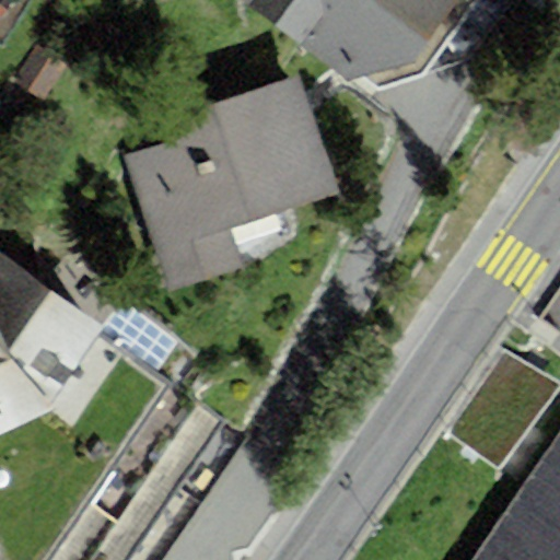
[(459,0),(236,0),(348,81),(413,63),(459,0)]
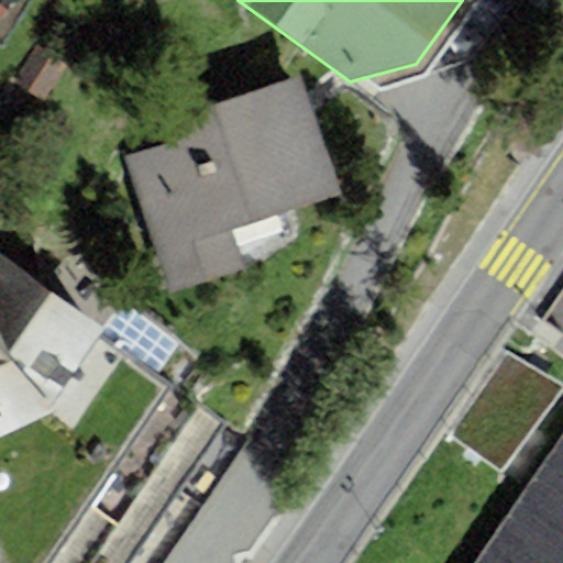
[(164,120),(172,142),(123,157),(168,293),(246,267),(234,230),(341,196),(302,75),(164,120)]
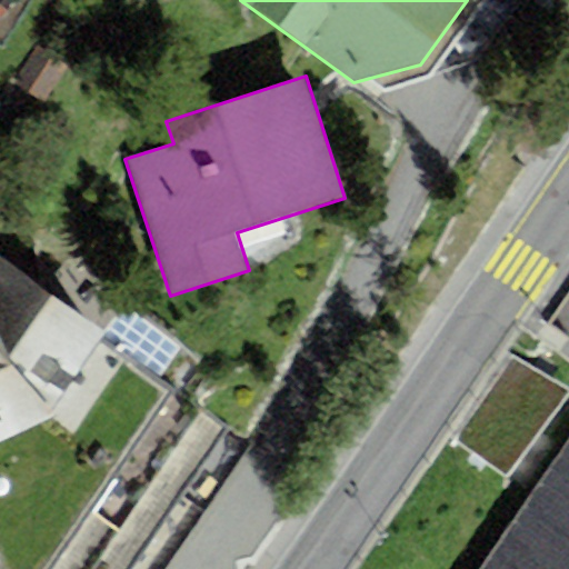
[(158,568),(251,442),(0,253),(0,568),(158,568)]
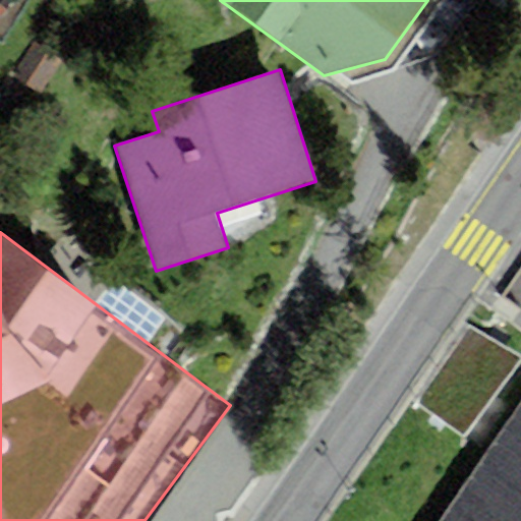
[(520,520),(520,403),(439,520),(520,520)]
